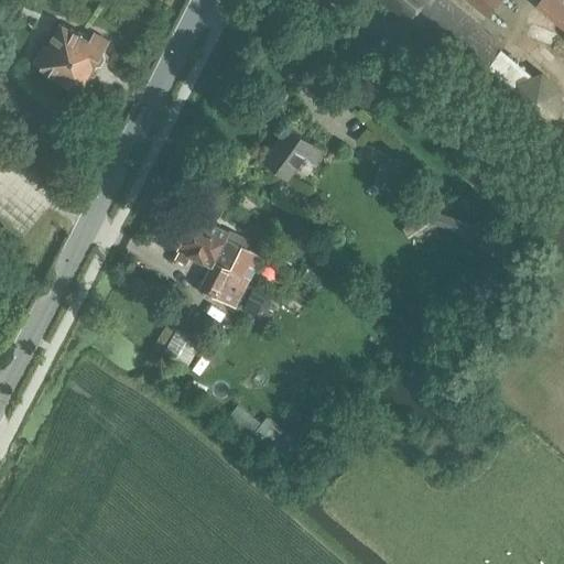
[(381,0),(477,77),(505,45),(448,0),(381,0)]
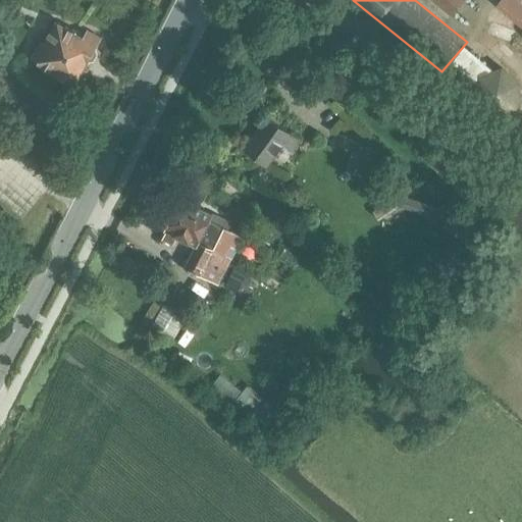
[(432,0),(452,15),(464,0),(432,0)]
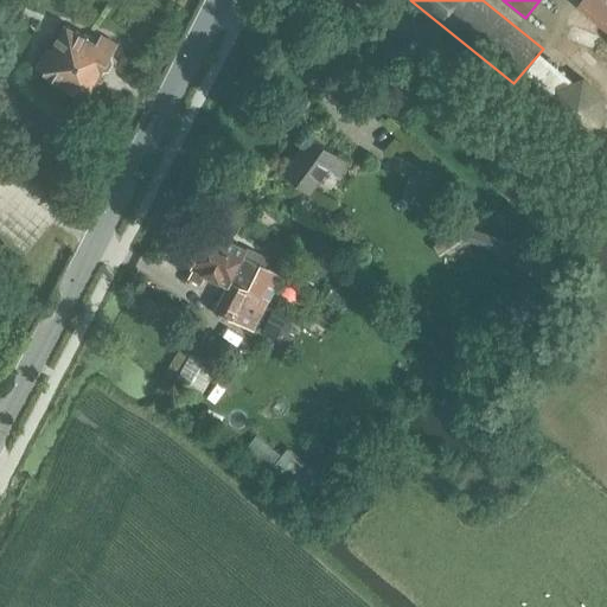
[(606,26),(606,0),(577,0),(575,4),(606,26)]
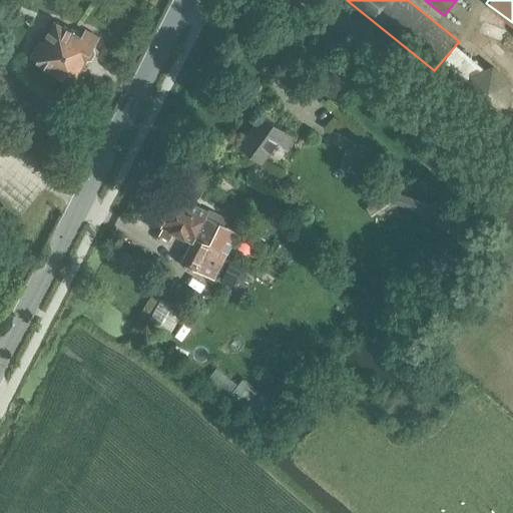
[(81,36),(55,21),(43,41),(47,43),(37,60),(72,80),(84,59),(92,57),(96,51),(93,43),(97,36),(86,29),(81,36)]
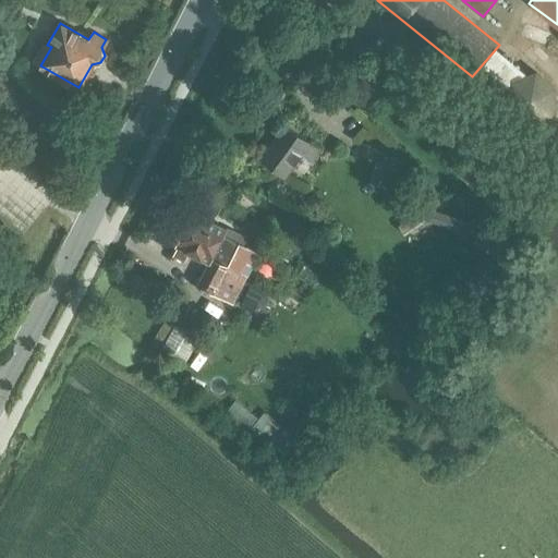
[(314,160),(322,149),(286,123),(259,158),(286,176),(302,153),(314,160)]
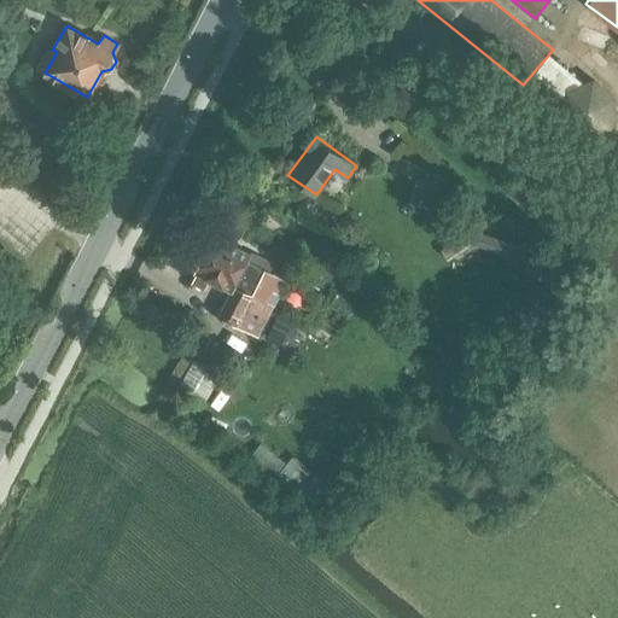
[(441,242),(444,251),(471,242),(467,232),(441,242)]
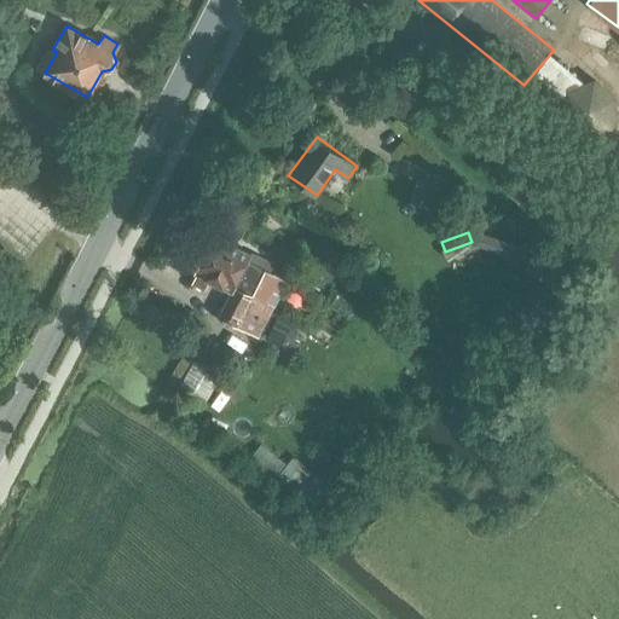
[(287,278),(249,259),(252,253),(214,235),(195,272),(196,273),(192,282),(204,289),(210,278),(232,290),(219,314),(258,335),(273,305),(268,302),(275,291),(278,294),(287,278)]
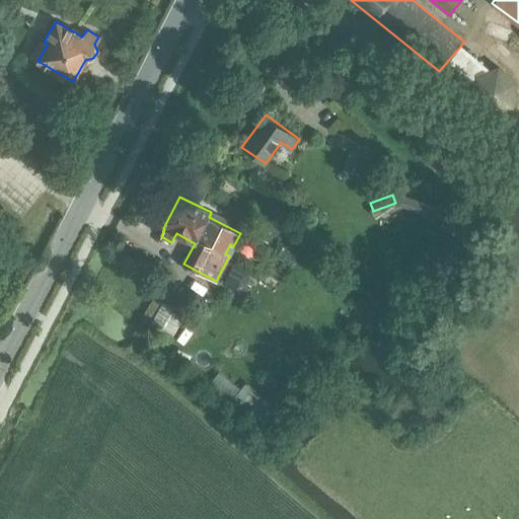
[(162,301),(152,320),(174,332),(184,313),(162,301)]
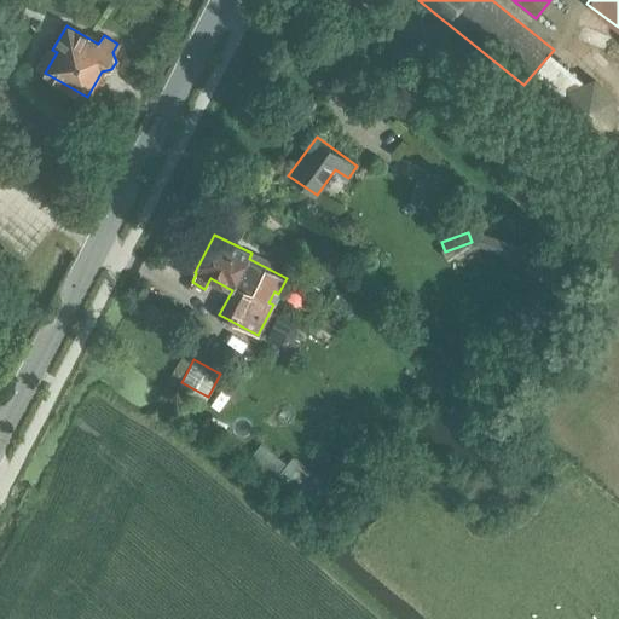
[(260,441),(247,457),(268,476),(282,462),(260,441)]
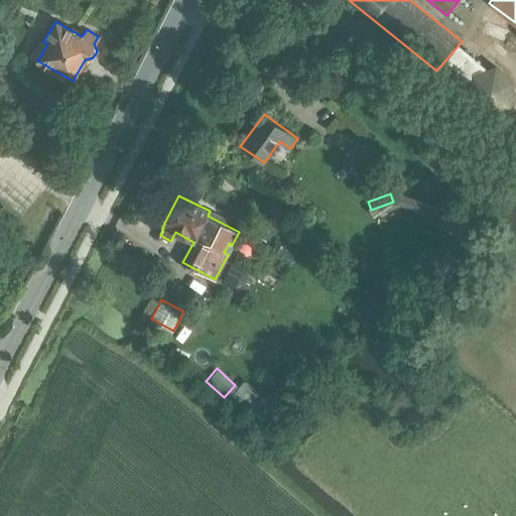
[(264,416),(276,404),(246,376),(235,388),(264,416)]
